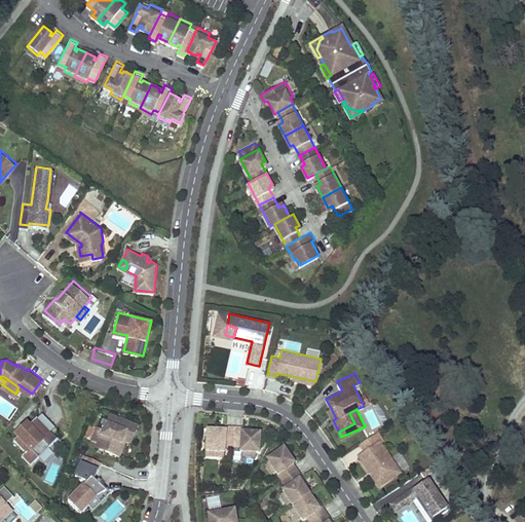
[(19,434),(14,437),(27,449),(23,453),(32,462),(58,438),(50,431),(57,425),(47,416),(42,411),(29,423),(19,434)]
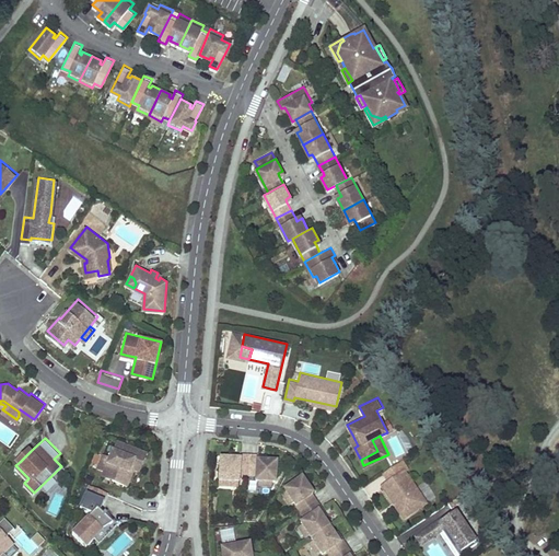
[(140,465),(146,452),(118,440),(114,449),(113,448),(111,455),(105,468),(114,473),(113,476),(124,482),(132,462),(140,465)]
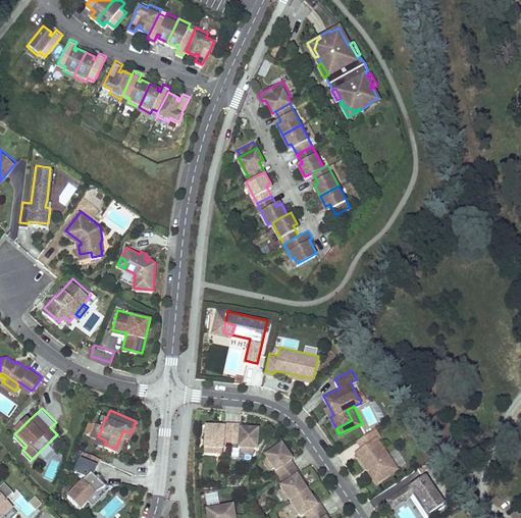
[(27,418),(16,428),(18,430),(29,420),(27,418)]
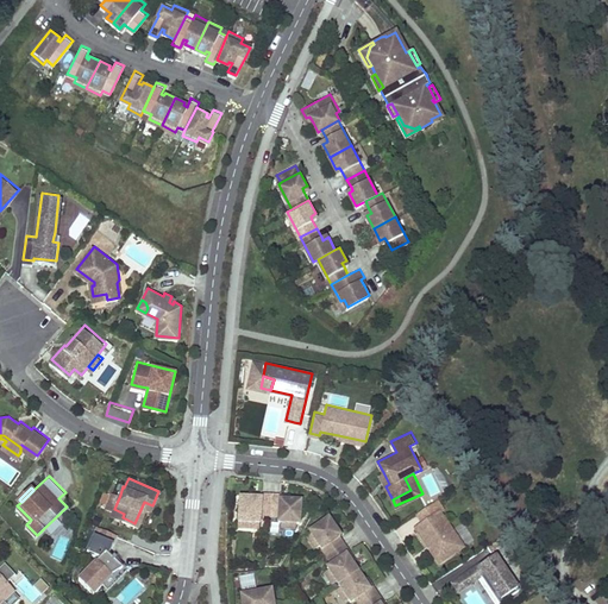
[(120,495),(112,491),(106,505),(114,509),(120,495)]
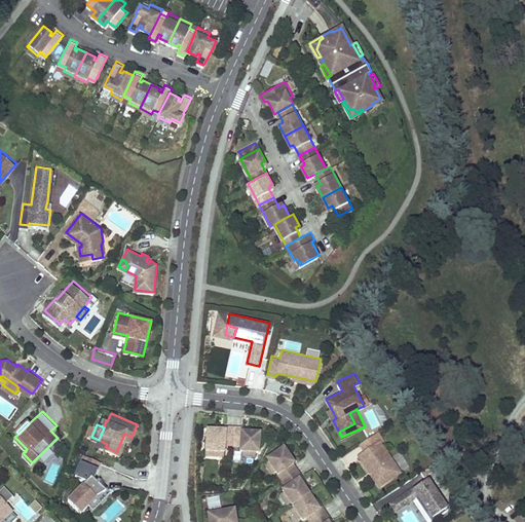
[(205,430),(204,447),(207,448),(220,449),(223,449),(223,442),(231,443),(232,424),(224,424),(224,427),(215,426),(215,431),(205,430)]
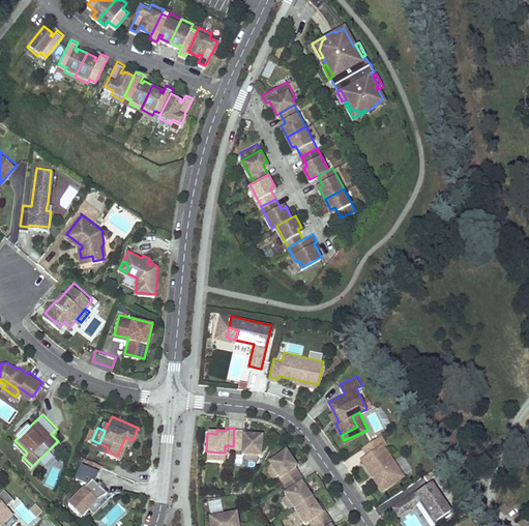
[(234,428),(233,446),(241,446),(241,451),(243,451),(257,453),(259,453),(261,433),(251,433),(242,432),(242,429),(234,428)]
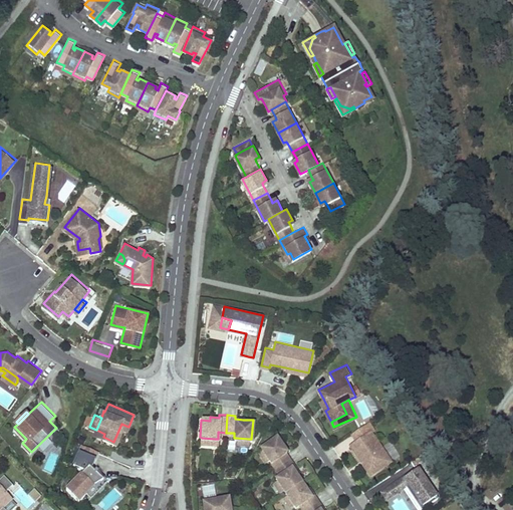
[(369,420),(352,431),(357,439),(352,442),(357,449),(355,451),(361,459),(363,458),(364,460),(363,461),(365,465),(368,469),(372,467),(374,471),(389,462),(383,455),(387,453),(381,445),(380,445),(375,439),(376,438),(371,431),(374,428),(369,420)]
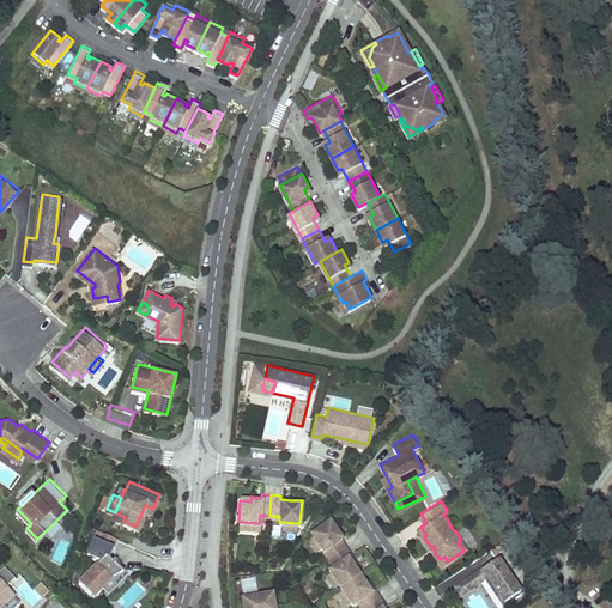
[(135,527),(139,528),(143,520),(146,511),(152,512),(153,509),(145,505),(135,527)]
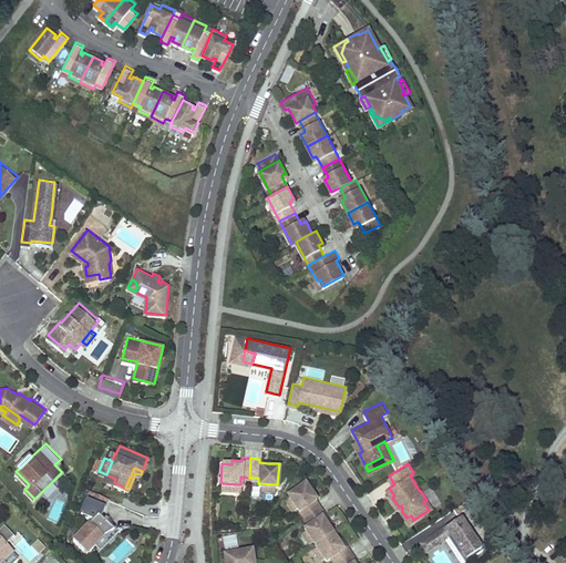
[(305,479),(287,491),(288,493),(296,505),(302,514),(319,504),(314,497),(316,495),(305,479)]
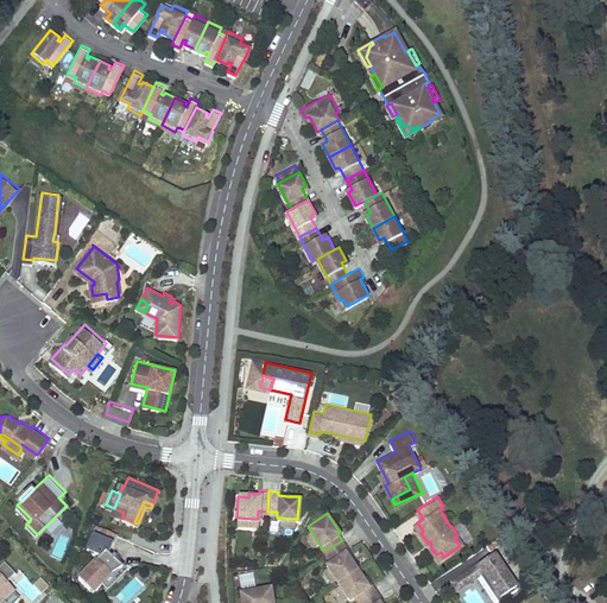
[(118,531),(97,524),(88,547),(100,553),(78,573),(94,589),(103,579),(102,579),(111,570),(112,571),(118,567),(124,565),(109,550),(118,531)]
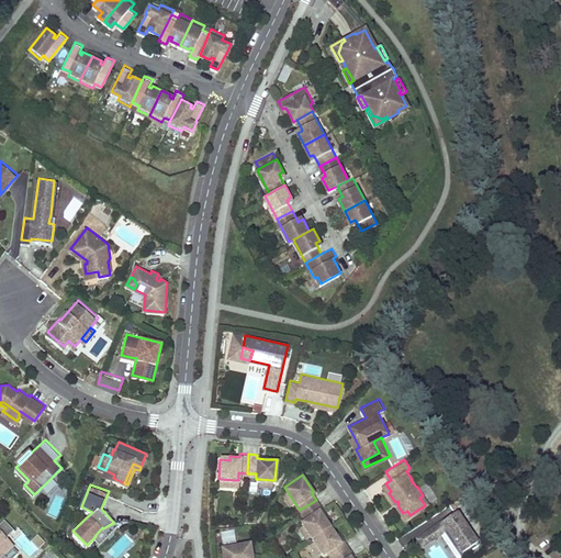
[(234,490),(236,501),(246,499),(244,488),(234,490)]
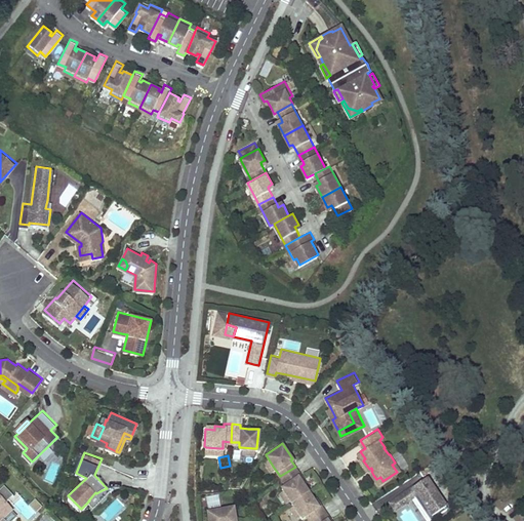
[(267,456),(263,459),(270,470),(274,468),(267,456)]
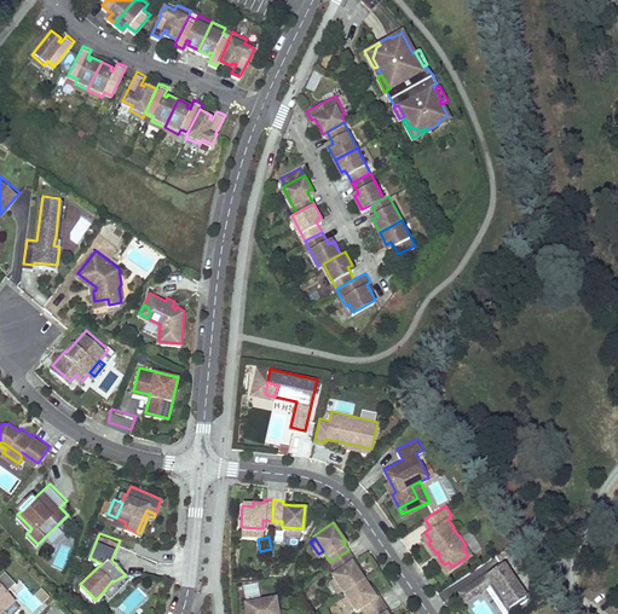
[(348,550),(330,561),(336,569),(331,572),(333,574),(341,588),(344,590),(363,577),(357,568),(351,560),(354,557),(348,550)]
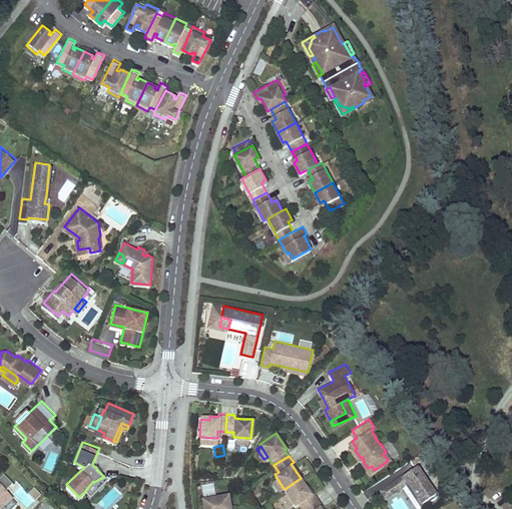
[(418,465),(396,480),(400,487),(404,484),(406,483),(422,506),(438,494),(418,465)]
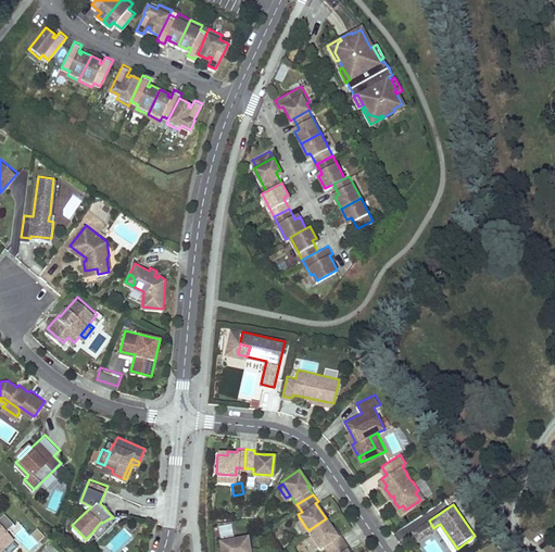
[(0,551),(0,550),(4,547),(13,538),(5,530),(14,522),(4,512),(0,516),(0,551)]
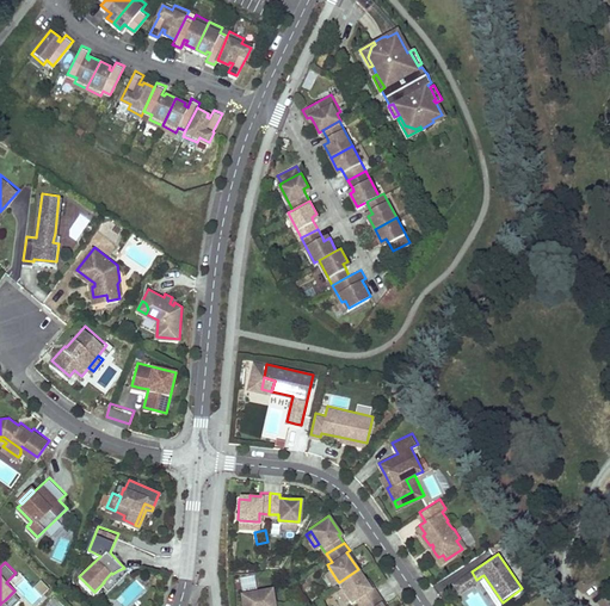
[(328,567),(324,570),(332,583),(337,580),(328,567)]
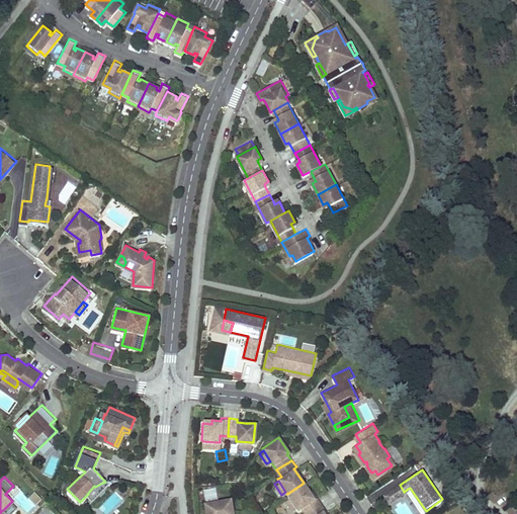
[(287,494),(288,496),(295,506),(297,509),(302,506),(306,512),(320,502),(316,496),(313,497),(309,490),(304,483),(287,494)]
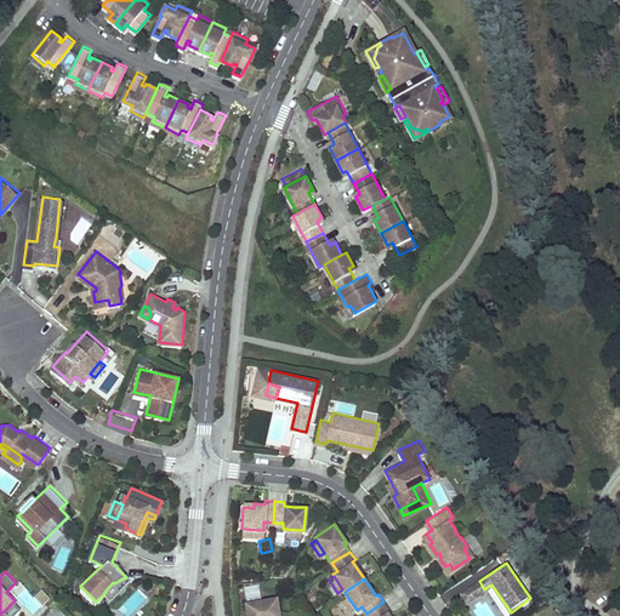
[(479,581),(464,592),(468,598),(468,599),(484,589),(479,581)]
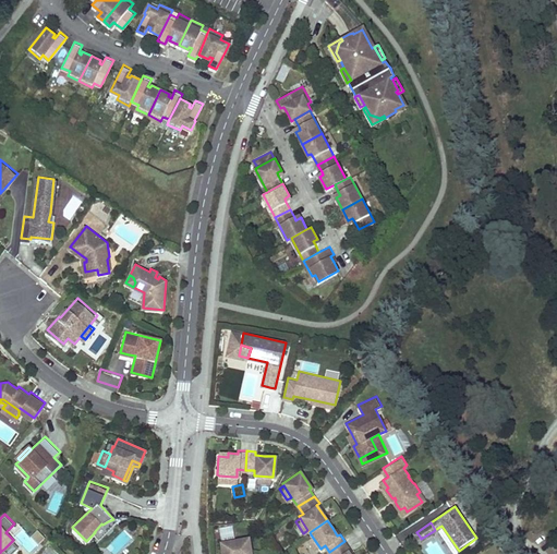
[(442,526),(439,527),(456,552),(459,551),(442,526)]
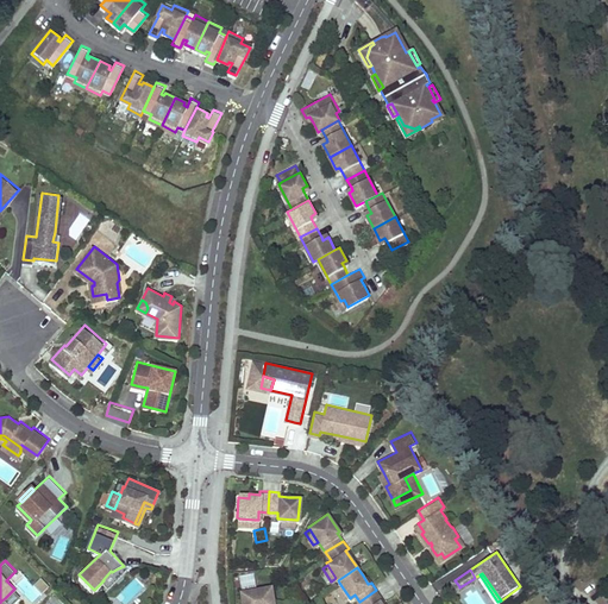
[(48,584),(42,577),(35,584),(42,591),(48,584)]
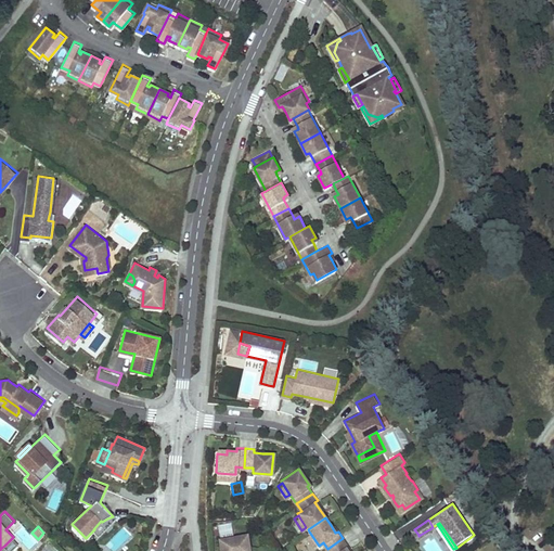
[(309,532),(305,535),(312,546),(317,542),(309,532)]
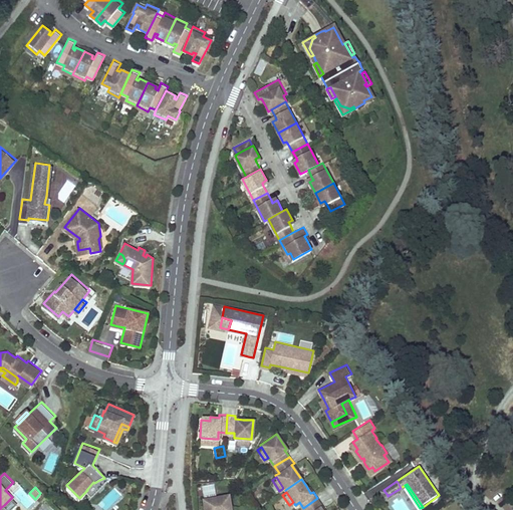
[(203,501),(204,509),(230,509),(230,506),(231,506),(231,505),(231,501),(230,499),(229,497),(228,497),(228,495),(216,497),(204,499),(202,499),(203,501)]
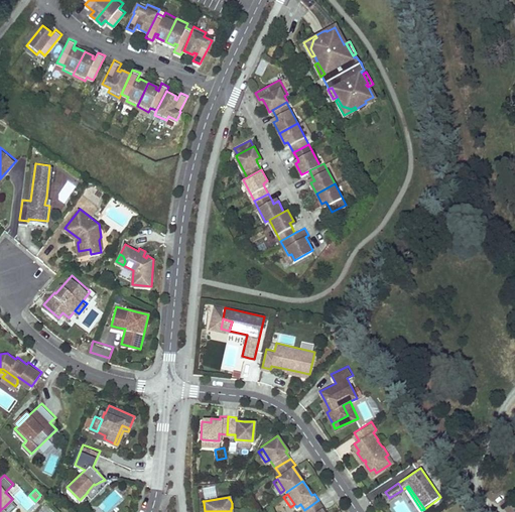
[(305,511),(323,511),(322,509),(324,507),(318,500),(304,510),(305,511)]
